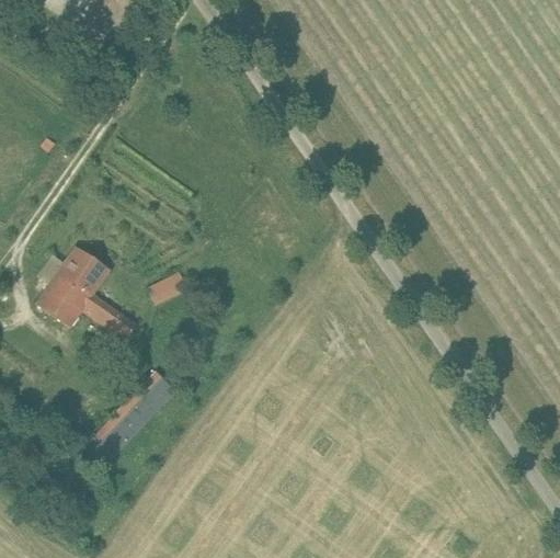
[(110,268),(76,245),(36,303),(69,326),(81,308),(125,338),(136,322),(93,293),(110,268)]
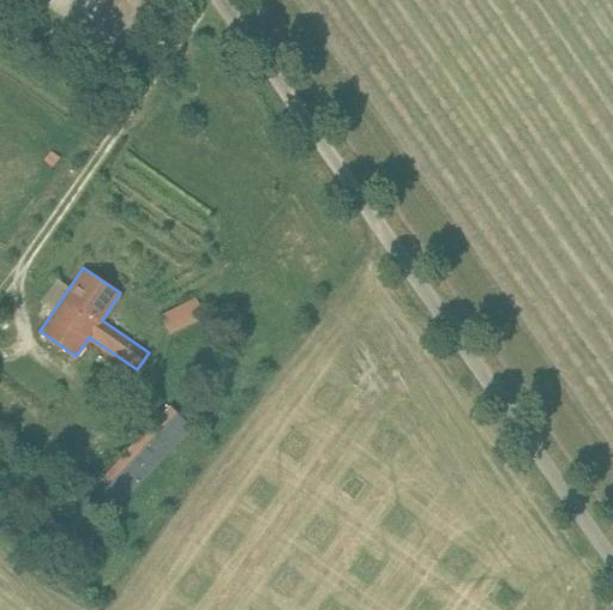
[(163,313),(172,331),(205,314),(197,296),(163,313)]
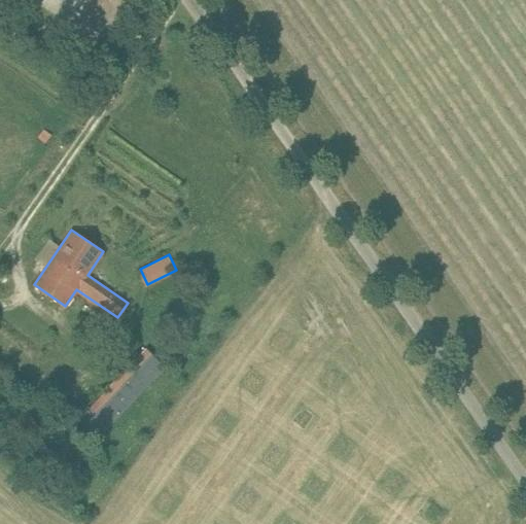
[(153,353),(95,413),(109,426),(168,367),(153,353)]
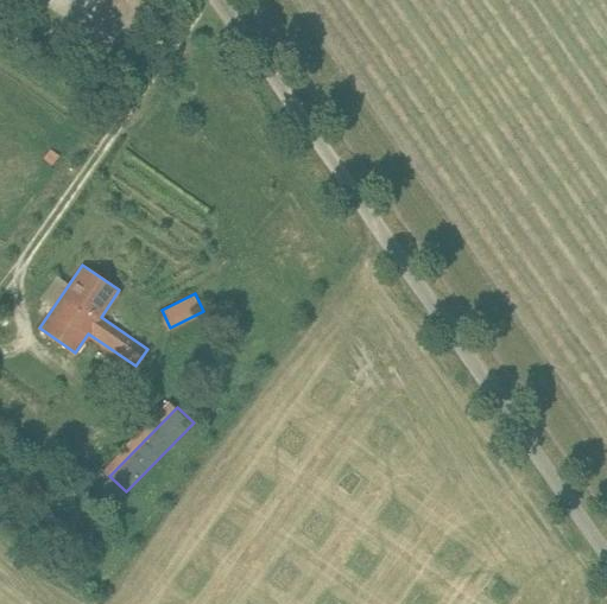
[(112,506),(125,494),(96,465),(84,477),(112,506)]
